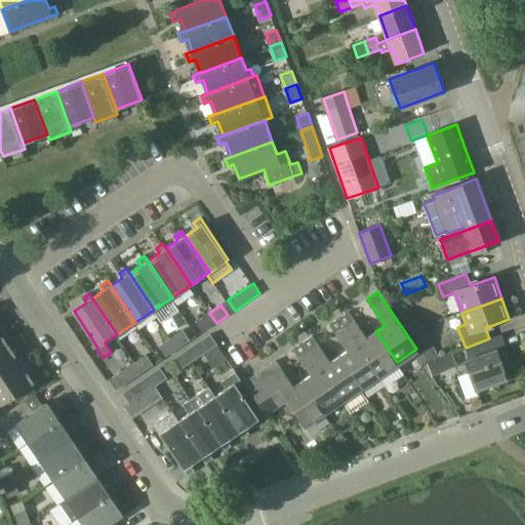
[(397,362),(375,331),(366,337),(349,311),(339,318),(378,374),(397,362)]
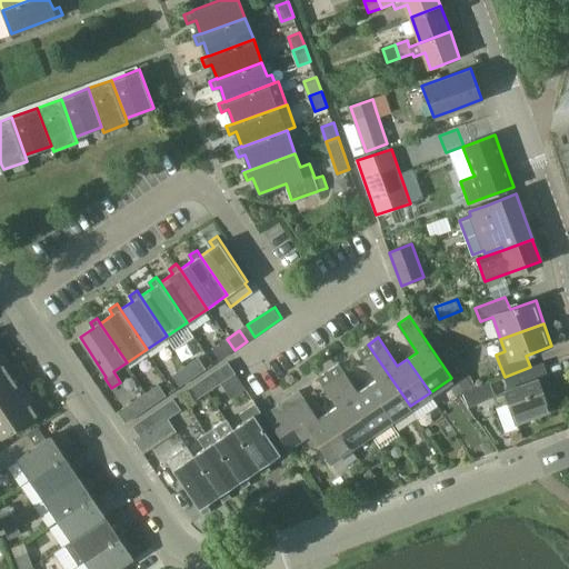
[(221,359),(235,350),(227,339),(213,348),(221,359)]
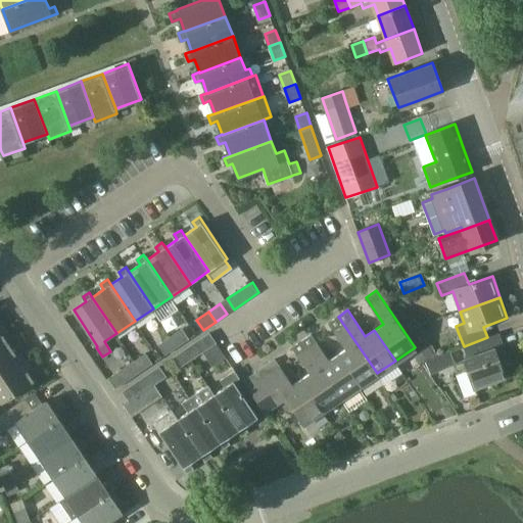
[(360,385),(377,373),(338,317),(330,322),(347,347),(338,353),(360,385)]
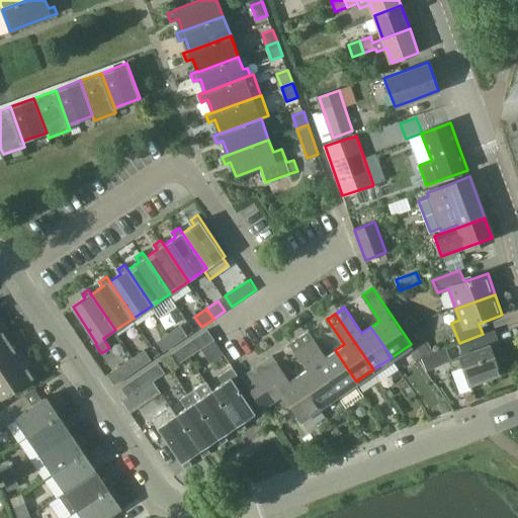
[(0,345),(9,339),(3,330),(7,327),(2,320),(0,321),(0,345)]
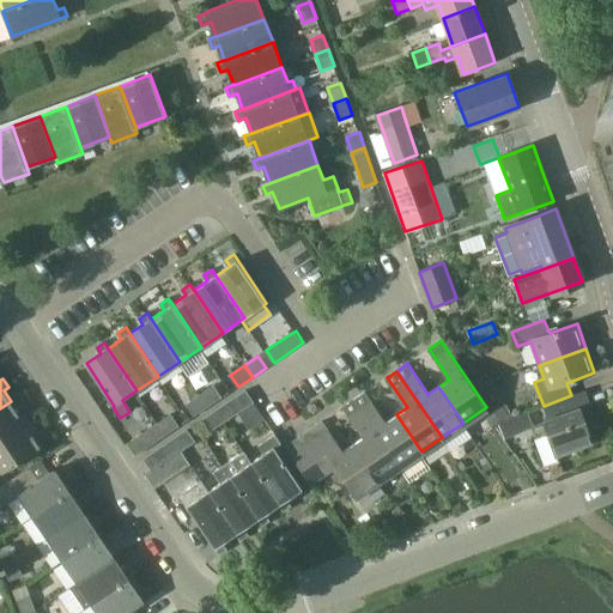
[(202,394),(211,406),(224,396),(216,384),(202,394)]
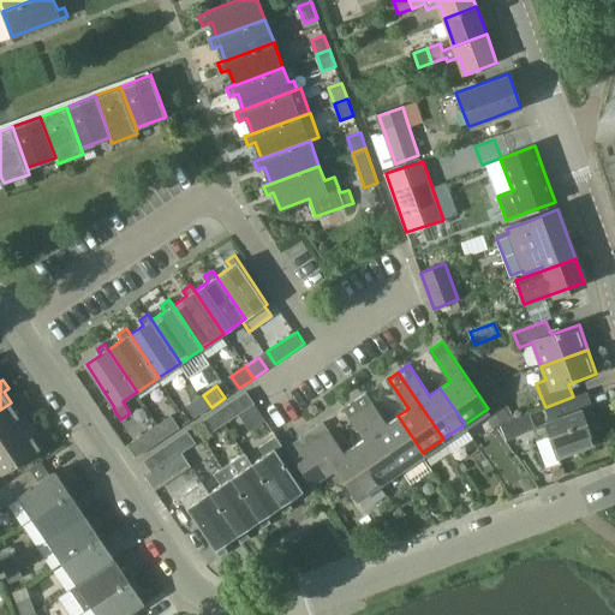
[(218,411),(225,423),(256,402),(248,390),(218,411)]
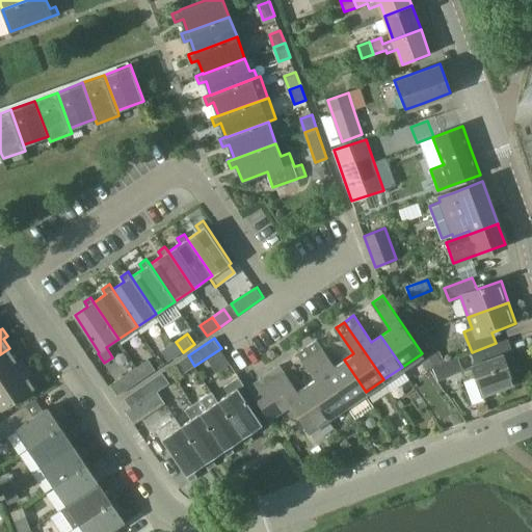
[(496,343),(472,352),(476,364),(472,365),(483,396),(513,386),(504,360),(514,355),(508,339),(496,343)]
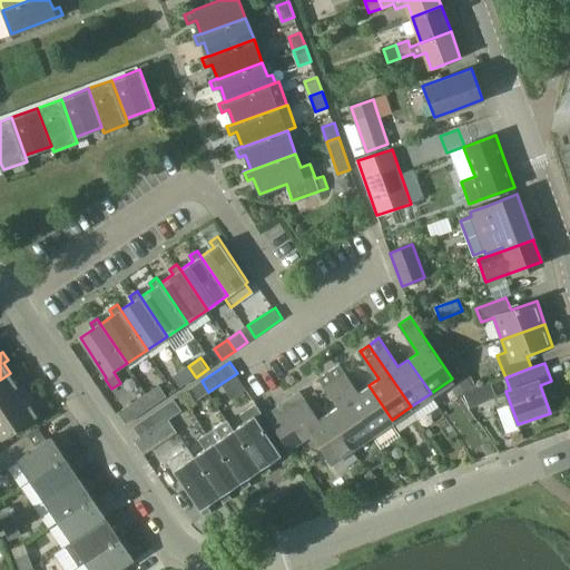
[(359,392),(346,373),(340,364),(330,371),(372,433),(392,420),(369,385),(359,392)]
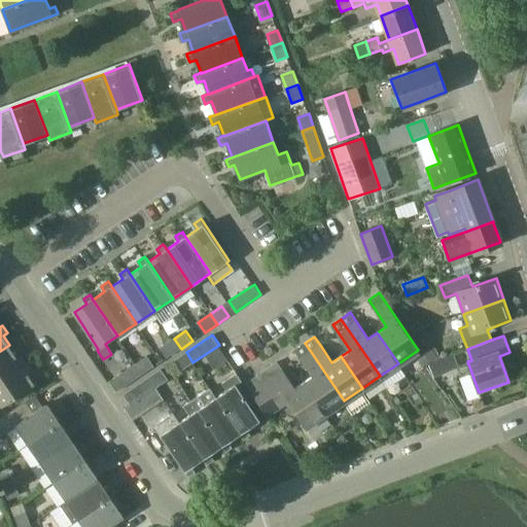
[(168,357),(181,349),(174,339),(162,347),(168,357)]
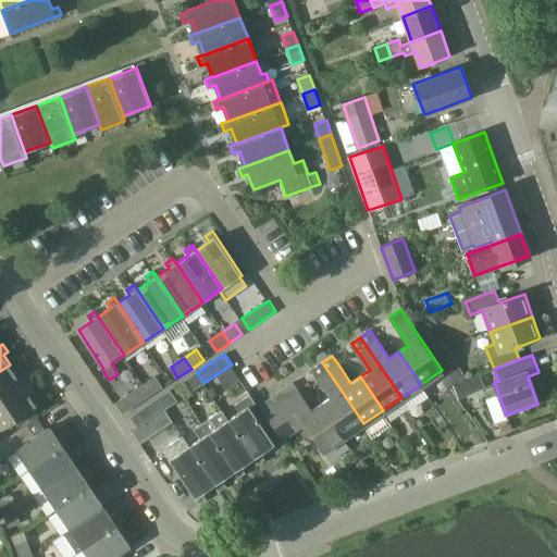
[(344,436),(363,423),(322,362),(311,369),(330,397),(321,403),(344,436)]
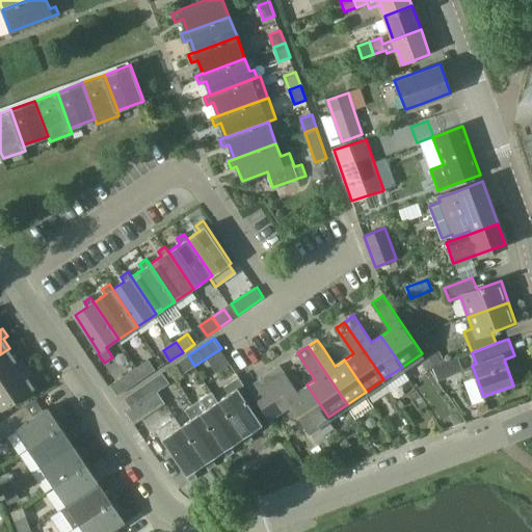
[(0,382),(27,365),(23,358),(19,362),(9,348),(0,354),(0,382)]
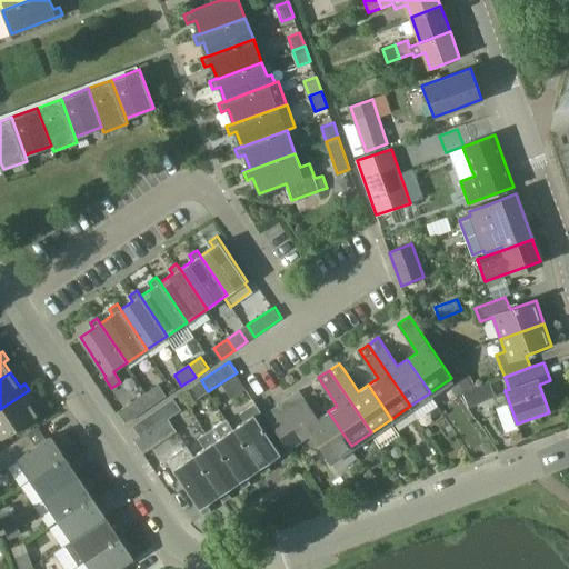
[(196,399),(208,391),(201,380),(189,389),(196,399)]
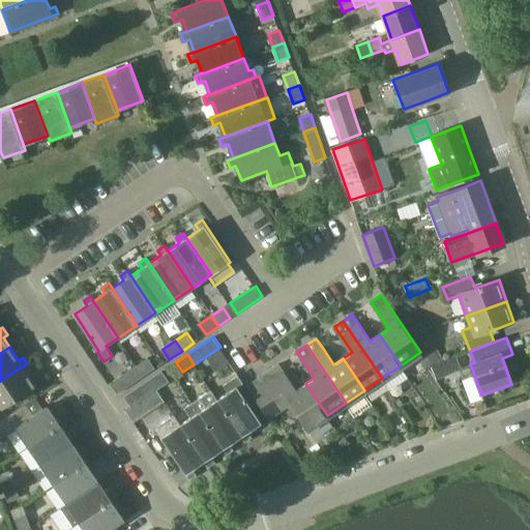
[(138,365),(144,376),(156,369),(149,357),(138,365)]
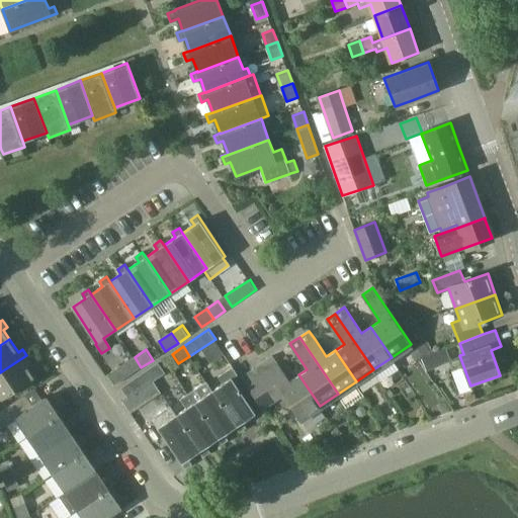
[(426,371),(438,367),(433,353),(421,357),(426,371)]
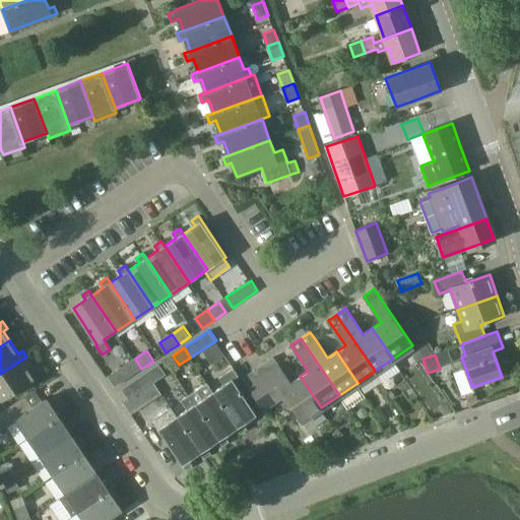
[(26,356),(0,374),(0,395),(3,400),(36,379),(27,368),(31,365),(26,356)]
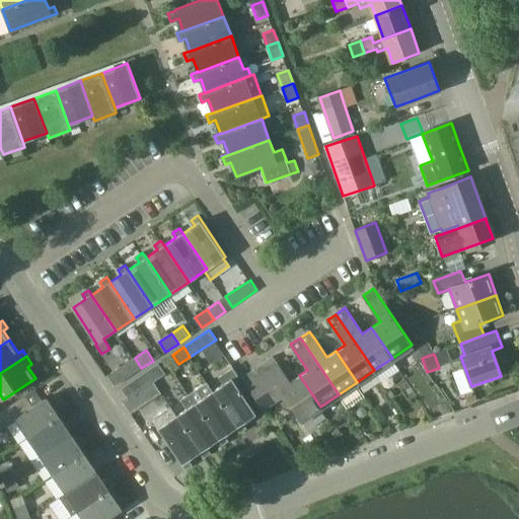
[(320,406),(299,375),(290,381),(273,356),(253,368),(276,401),(286,394),(302,419),(320,406)]
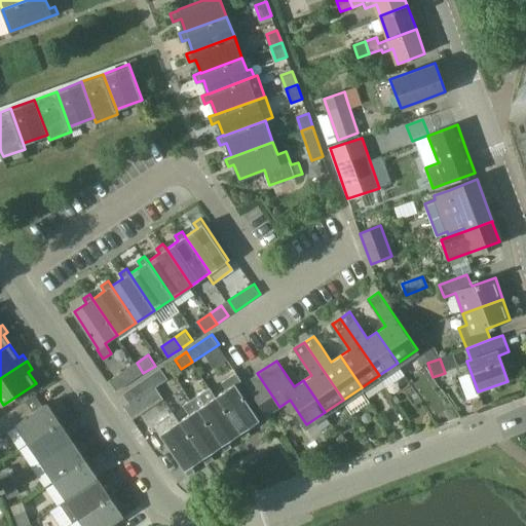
[(118,390),(143,373),(137,363),(111,380),(118,390)]
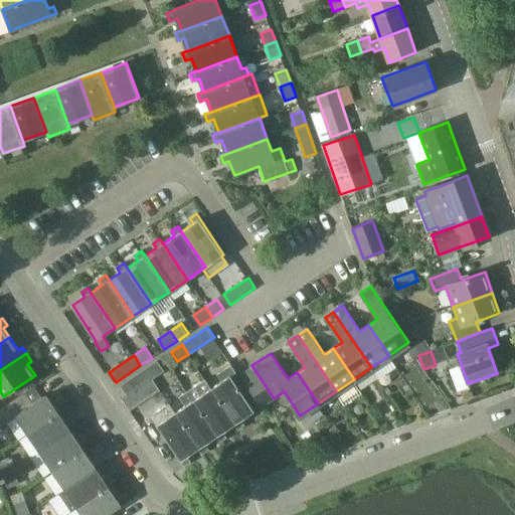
[(146,368),(152,378),(165,370),(158,360),(146,368)]
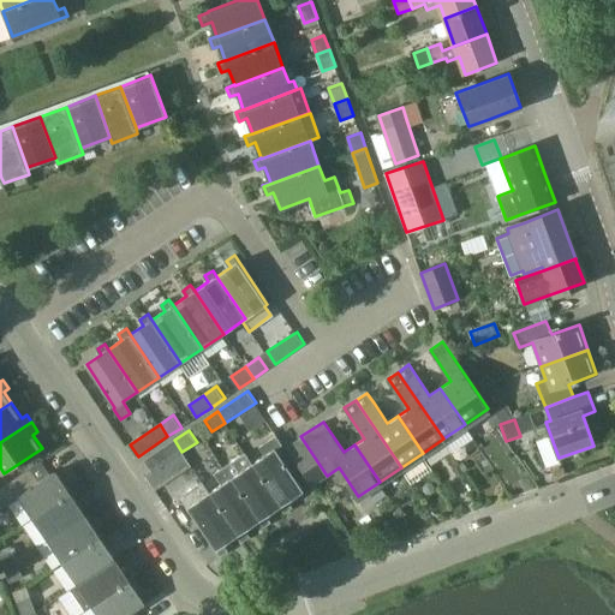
[(251,463),(281,506),(286,513),(293,507),(288,501),(304,490),(276,448),(281,445),(275,436),(260,447),(264,454),(252,461),(251,463)]
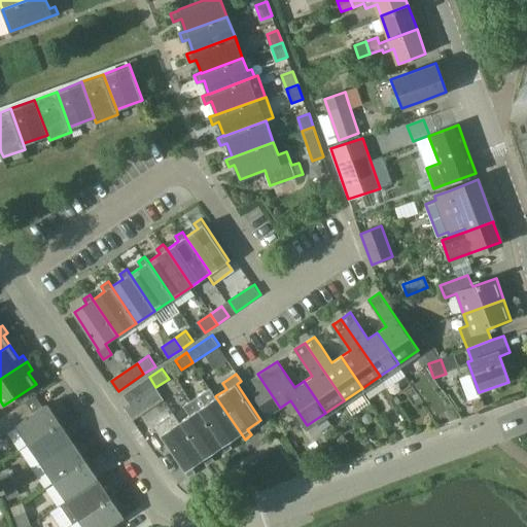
[(270,414),(280,408),(257,374),(247,381),(270,414)]
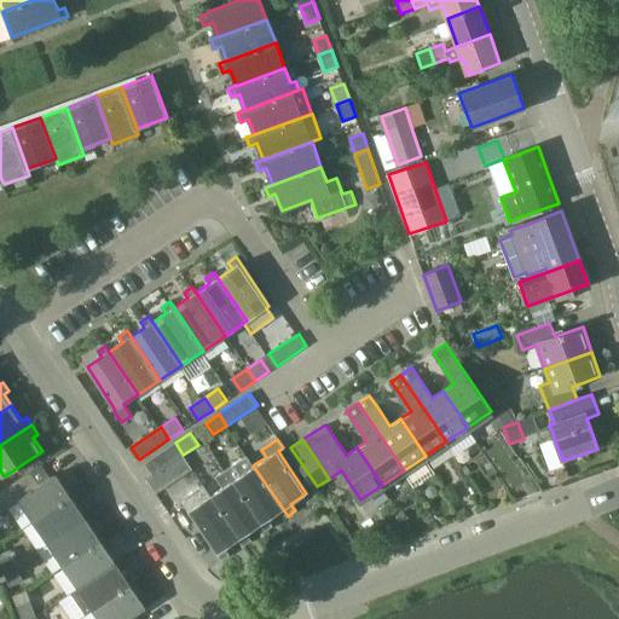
[(154,474),(183,455),(175,443),(146,462),(154,474)]
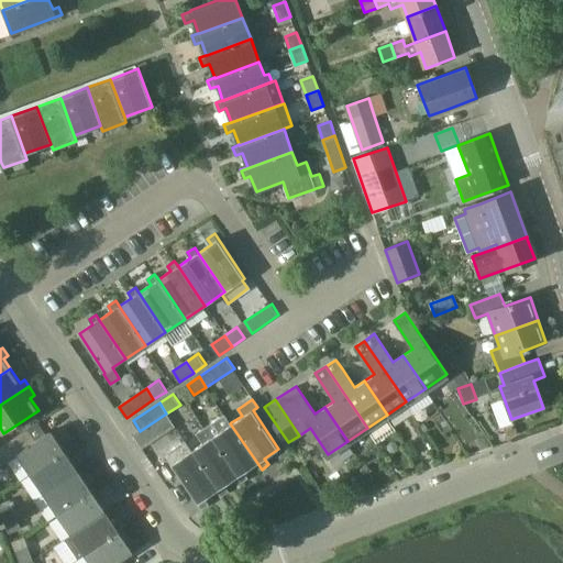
[(230,423),(231,422),(224,412),(203,427),(238,476),(242,483),(249,477),(245,472),(257,463),(230,423)]
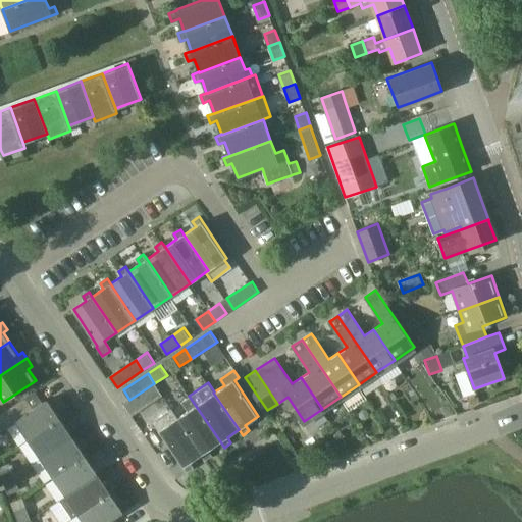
[(181,400),(188,410),(177,417),(202,454),(206,459),(212,455),(208,450),(220,441),(189,396),(181,400)]
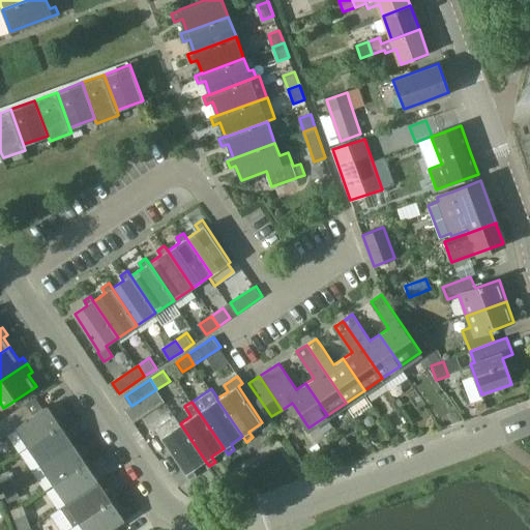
[(28,448),(65,422),(59,413),(55,416),(48,406),(33,415),(26,404),(0,420),(0,438),(0,439),(16,429),(28,448)]
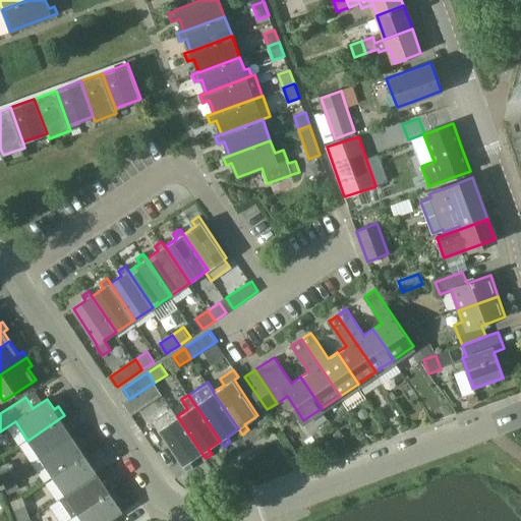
[(170,409),(153,421),(158,428),(186,471),(193,466),(189,461),(201,453),(177,416),(175,417),(170,409)]
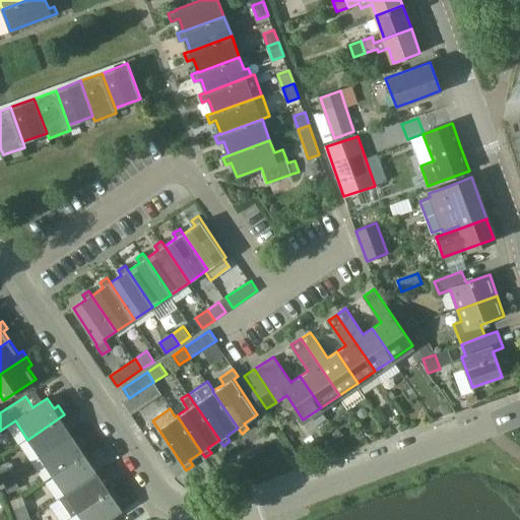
[(40,458),(72,436),(66,426),(70,423),(64,414),(27,440),(40,458)]
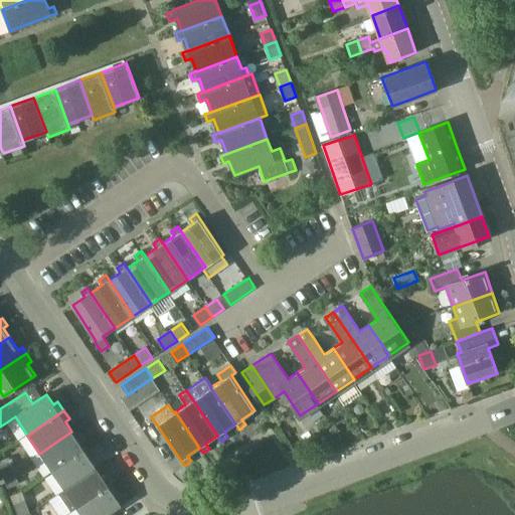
[(52,472),(89,448),(82,439),(77,441),(71,432),(39,454),(52,472)]
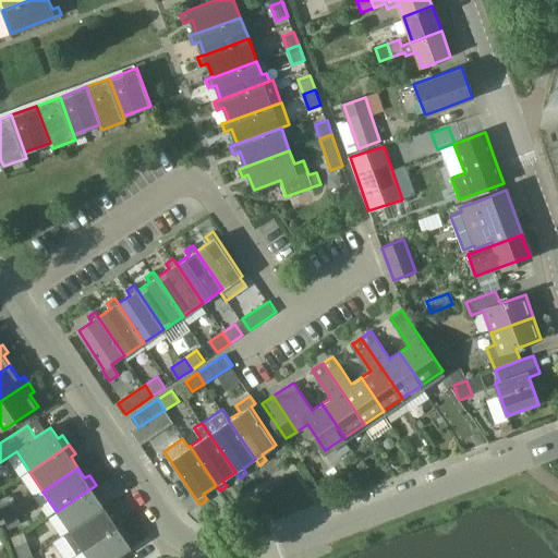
[(96,485),(57,511),(68,528),(70,531),(105,507),(97,496),(101,494),(96,485)]
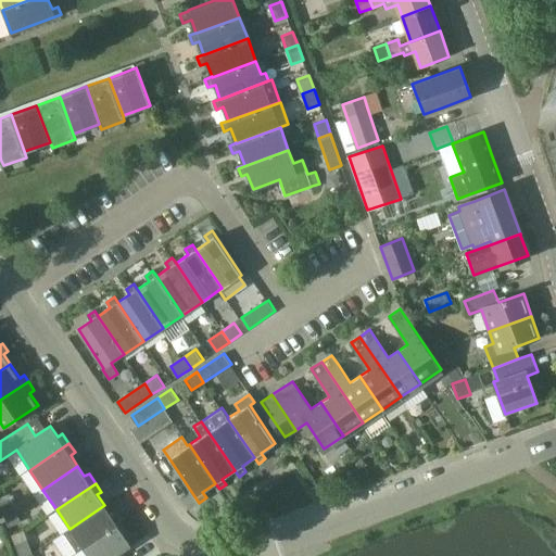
[(0,502),(4,513),(16,507),(11,494),(0,497),(0,502)]
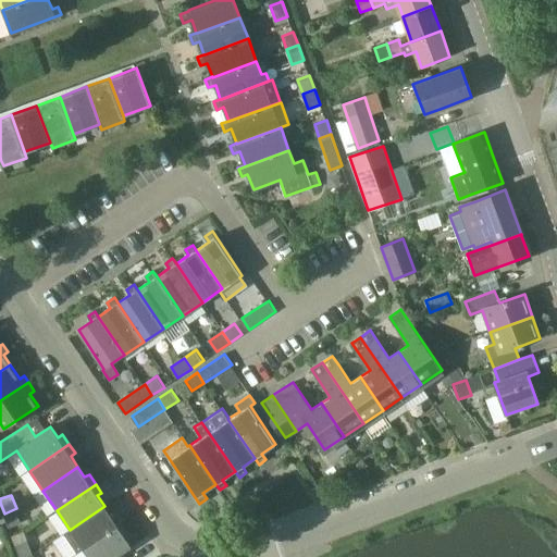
[(83,549),(122,523),(115,514),(111,516),(104,506),(70,530),(64,533),(77,554),(83,549)]
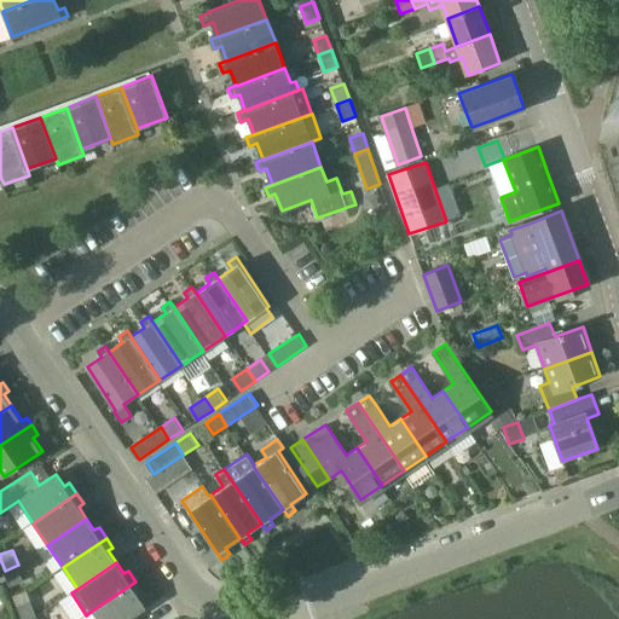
[(18,565),(5,571),(11,588),(24,582),(18,565)]
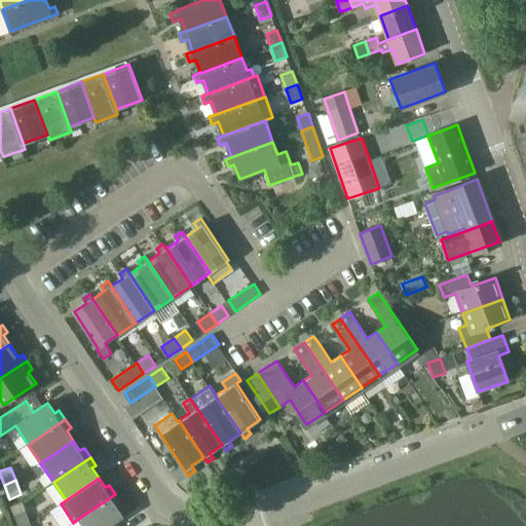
[(82,525),(118,525),(116,522),(124,517),(116,505),(121,502),(115,494),(78,519),(82,525)]
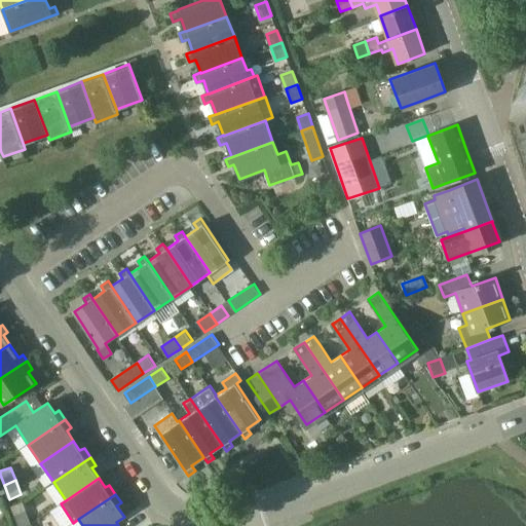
[(20,525),(25,525),(32,524),(27,511),(15,515),(20,525)]
